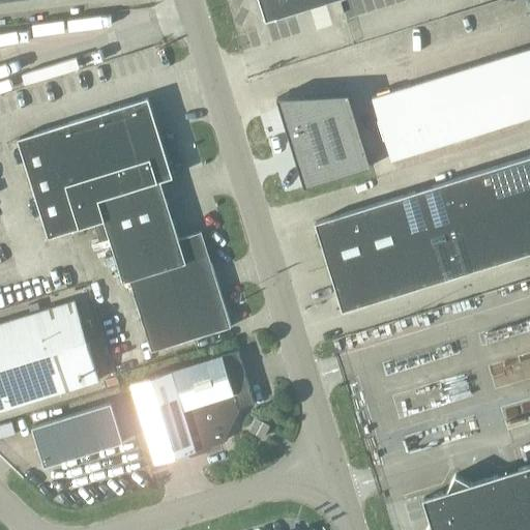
[(260,0),(267,21),(333,0),(260,0)]
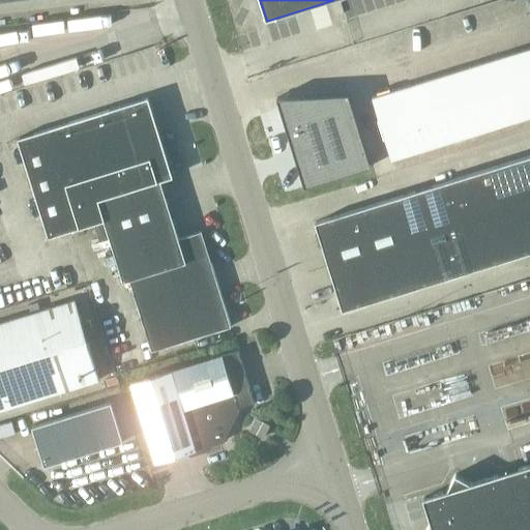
[(529,48),(373,97),(392,160),(529,117),(529,48)]
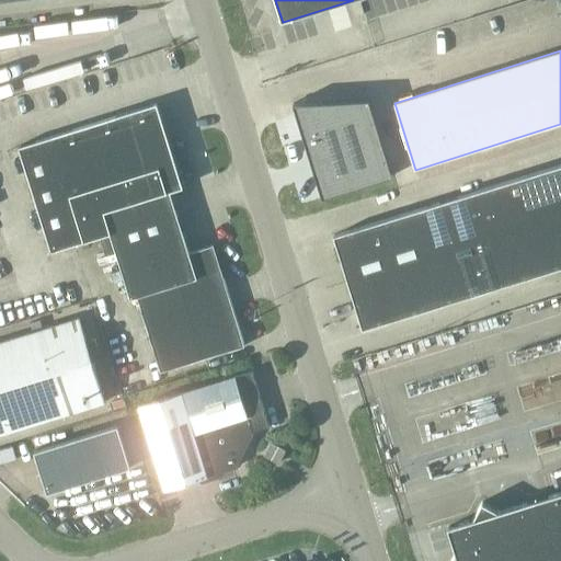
[(0,61),(0,88),(26,83),(21,58),(0,61)]
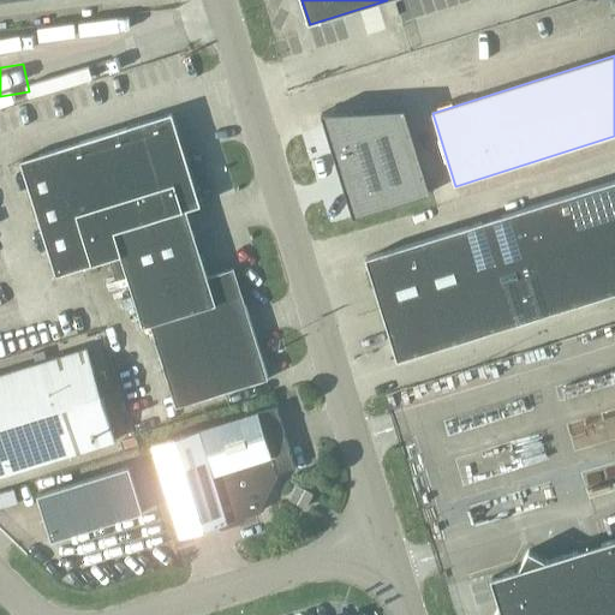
[(65,64),(42,72),(47,82),(69,73),(65,64)]
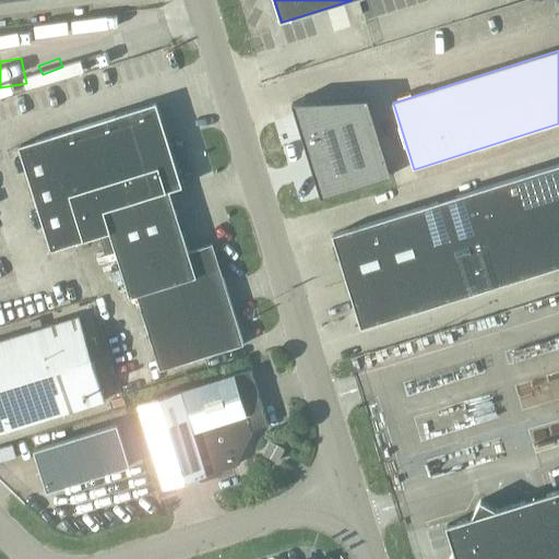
[(319,102),(293,104),(304,141),(304,142),(321,198),(392,176),(368,98),(321,102),(321,100),(319,100),(319,102)]
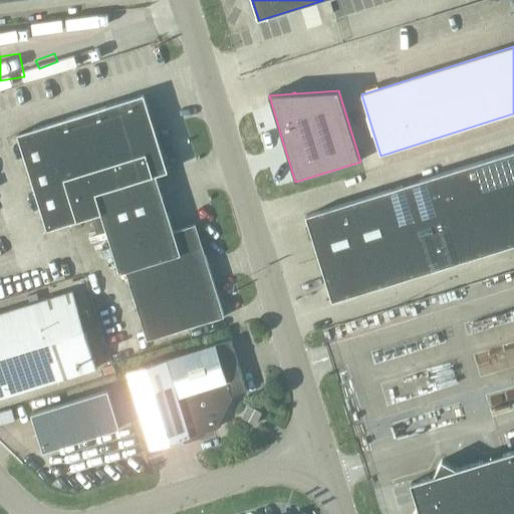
[(168,172),(145,95),(18,135),(47,230),(91,217),(97,235),(107,232),(120,274),(126,272),(148,341),(225,317),(196,225),(174,232),(157,176),(168,172)]
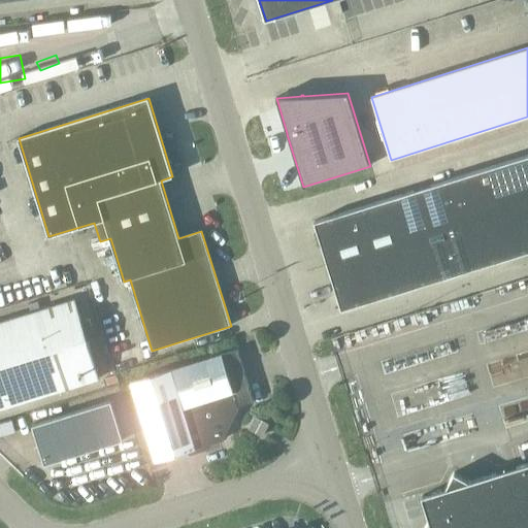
[(527,155),(315,222),(328,266),(341,310),(527,252),(527,155)]
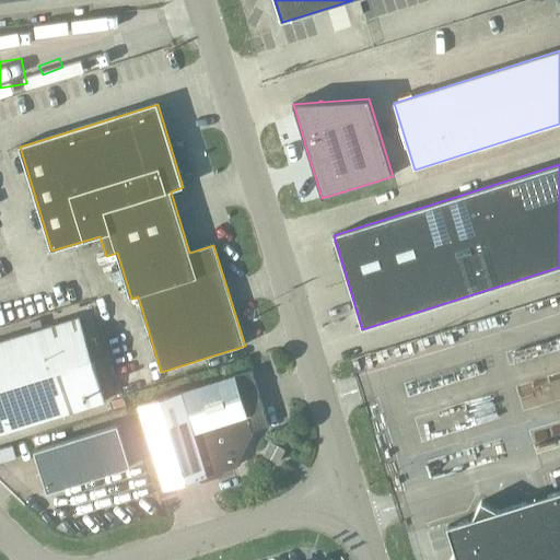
[(0,433),(106,401),(80,317),(0,341),(0,433)]
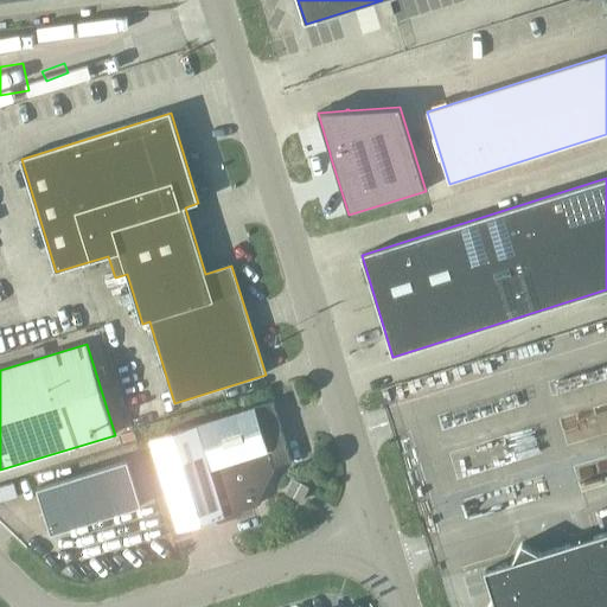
[(179,530),(180,530),(256,506),(275,471),(274,468),(293,462),(274,402),(197,426),(152,440),(179,530)]
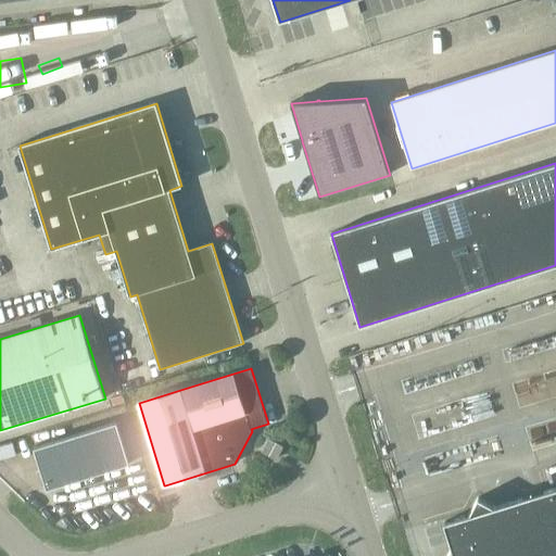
[(35,447),(48,489),(130,464),(117,422),(35,447)]
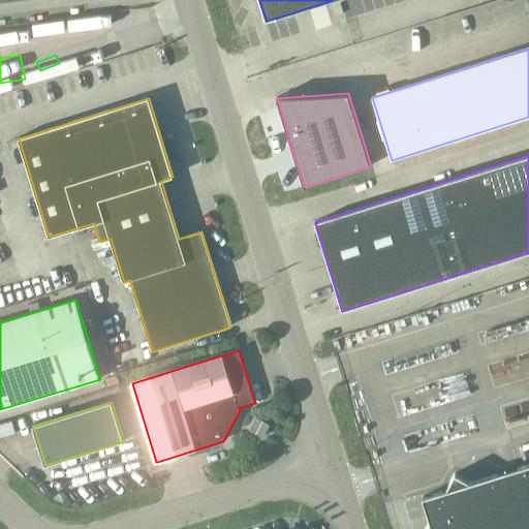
[(263,437),(268,430),(270,425),(256,417),(250,430),(263,437)]
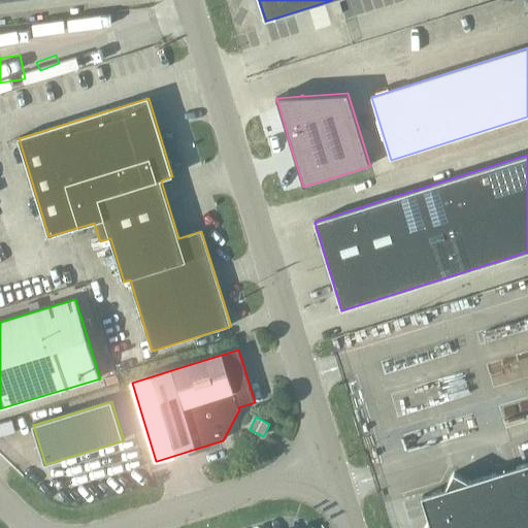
[(429,521),(425,527),(527,527),(527,463),(470,481),(455,472),(447,489),(422,496),(429,521)]
